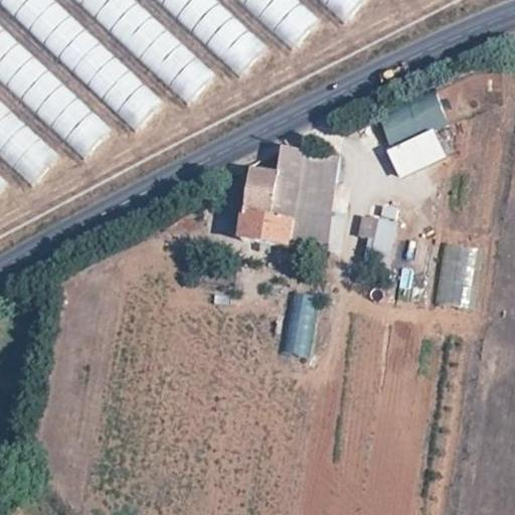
[(141,130),(170,100),(125,57),(125,39),(108,39),(66,0),(0,0),(0,196),(10,187),(38,187),(62,162),(86,162),(117,130),(141,130)]
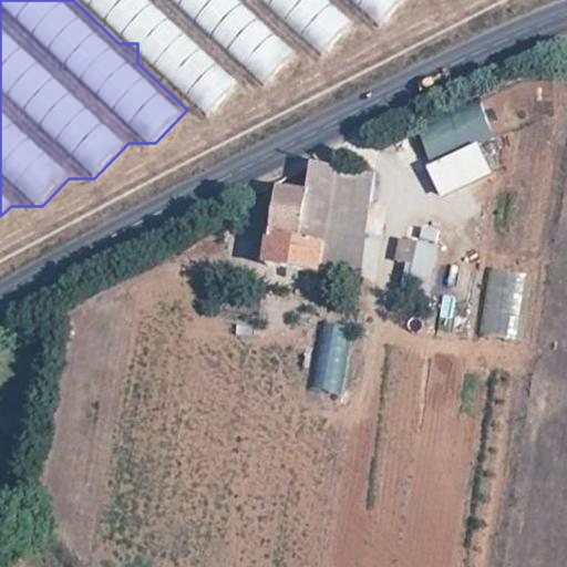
[(205,111),(237,83),(223,68),(192,96),(205,111)]
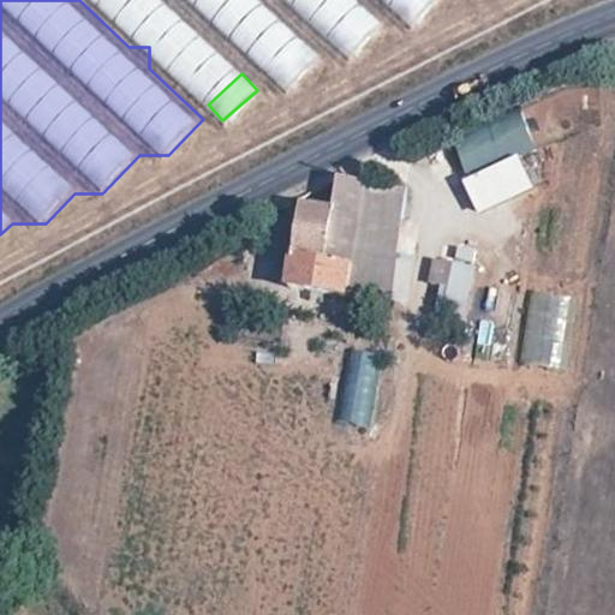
[(572,371),(605,106),(559,100),(525,365),(572,371)]
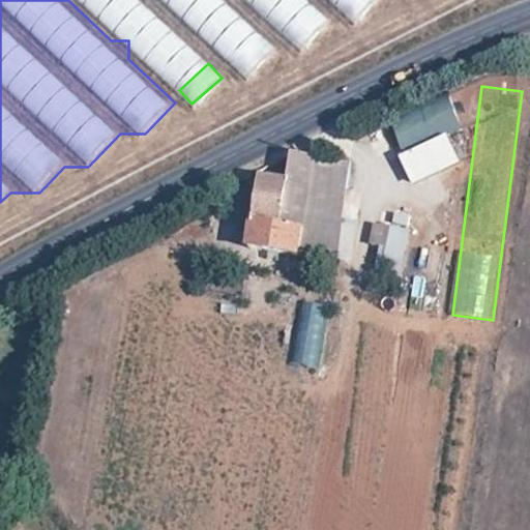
[(449,96),(389,118),(401,148),(461,126),(449,96)]
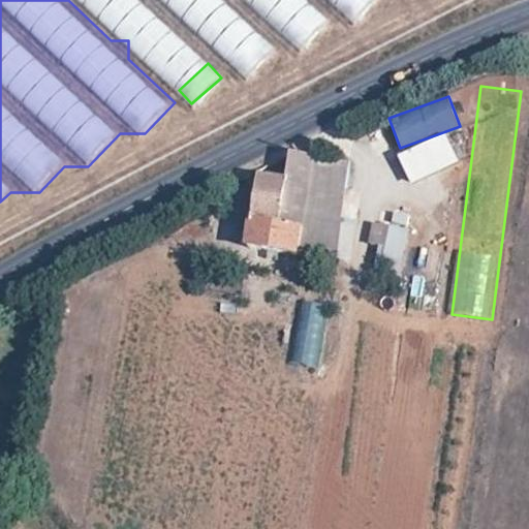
[(445,132),(397,152),(409,183),(458,162),(445,132)]
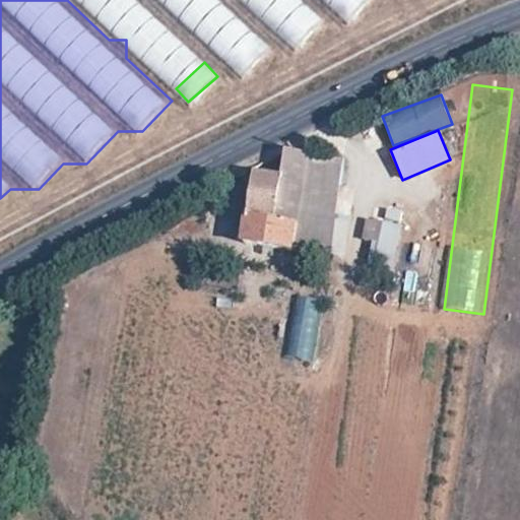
[(286,153),(283,176),(275,221),(249,216),(245,243),(293,250),(308,157),(286,153)]
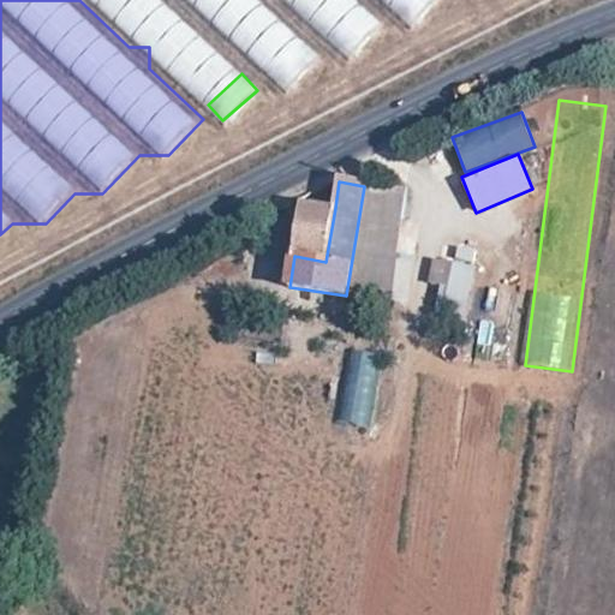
[(364,186),(346,296),(384,303),(404,192),(364,186)]
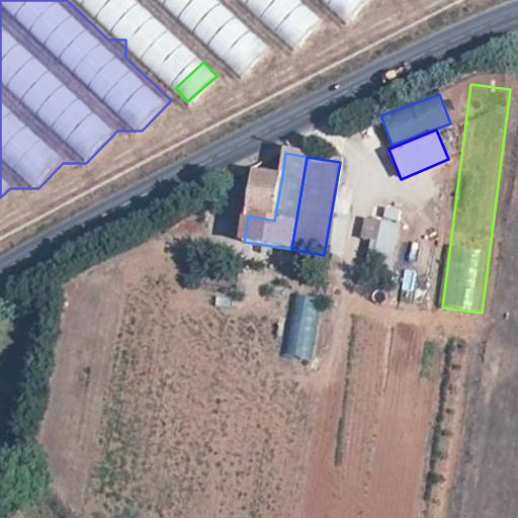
[(274,221),(282,175),(255,171),(248,216),(274,221)]
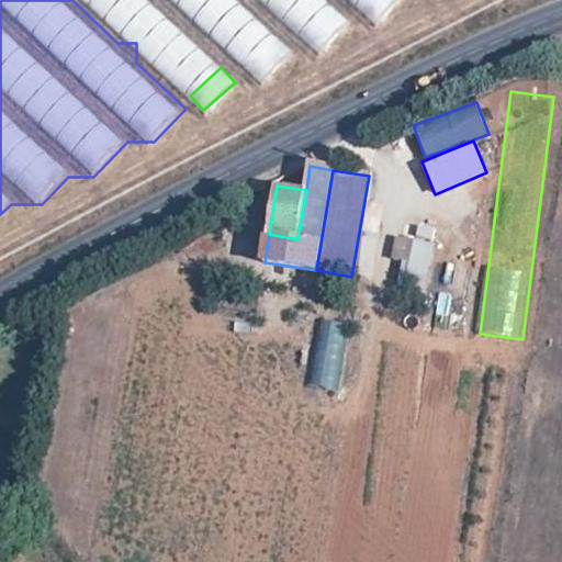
[(403,259),(397,283),(424,289),(435,243),(396,234),(391,256),(403,259)]
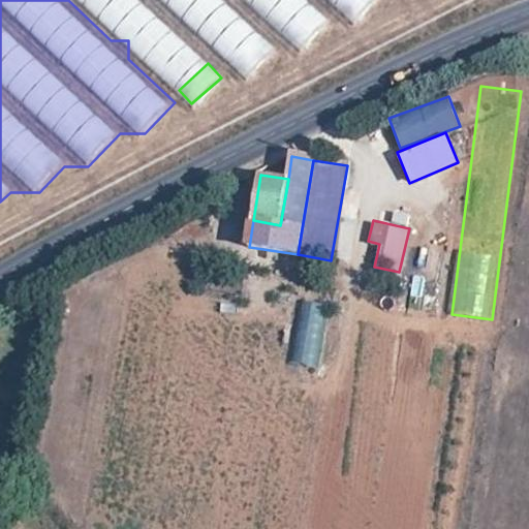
[(314,367),(327,304),(302,299),(289,362),(314,367)]
